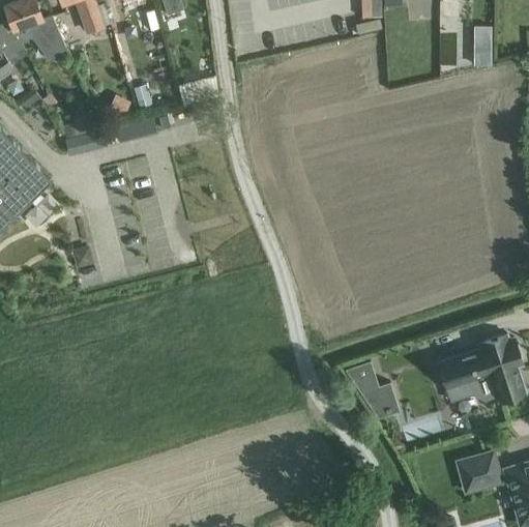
[(43,21),(35,0),(24,0),(5,7),(13,32),(29,26),(34,41),(51,64),(58,59),(57,58),(67,52),(53,18),(43,21)]
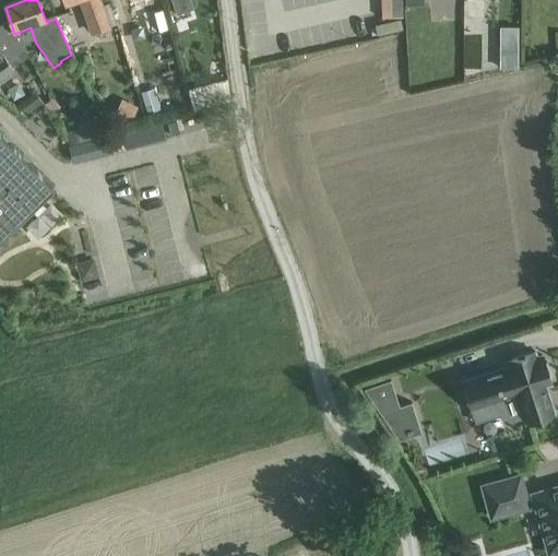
[(63,0),(64,1),(67,7),(79,2),(92,38),(110,32),(99,0),(63,0)]
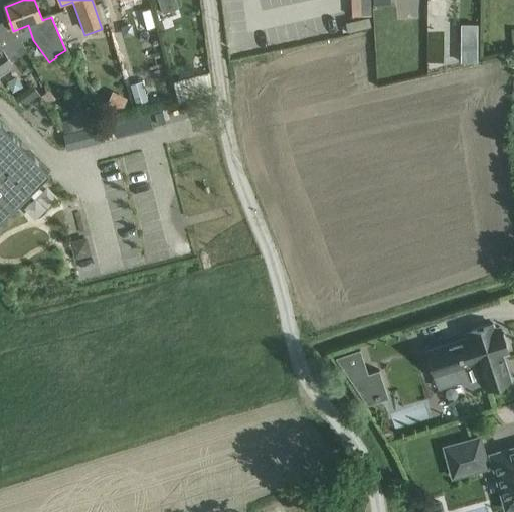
[(179,11),(175,0),(158,0),(164,16),(179,11)]
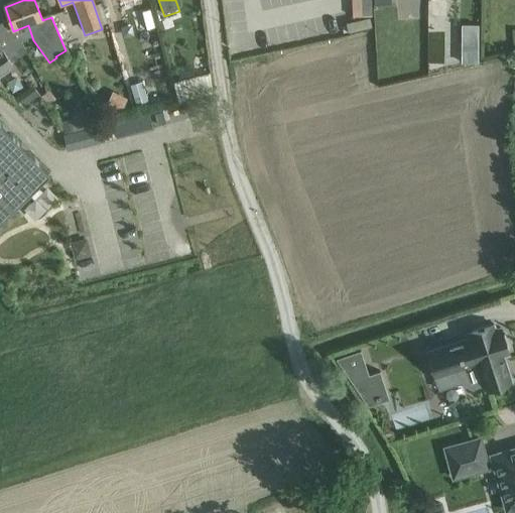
[(0,79),(10,73),(10,70),(9,67),(12,65),(11,63),(0,47),(0,79)]
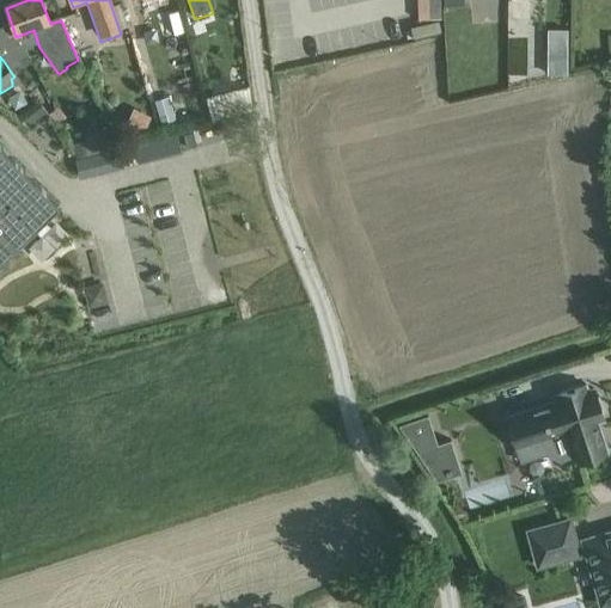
[(170,99),(156,103),(164,130),(177,126),(170,99)]
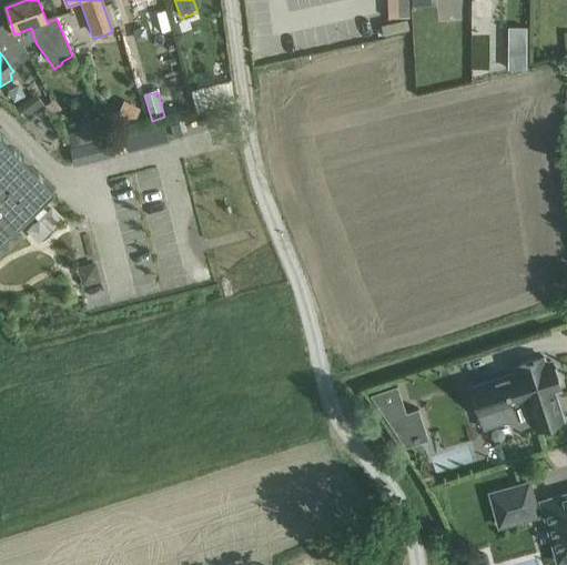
[(43,119),(37,127),(50,137),(56,130),(43,119)]
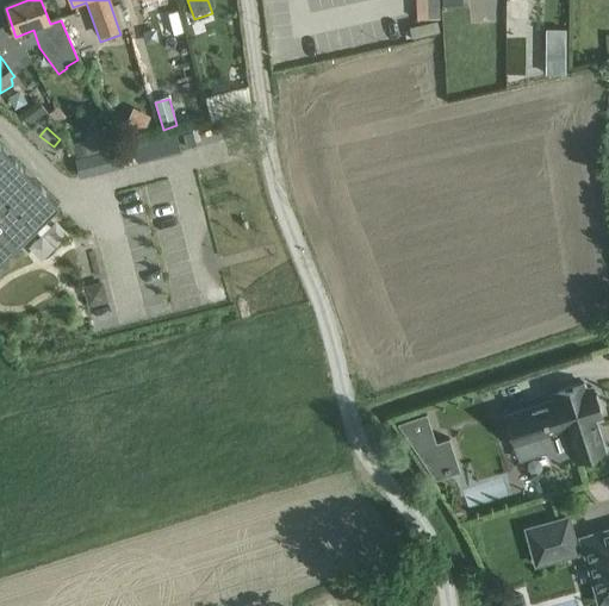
[(76,161),(115,151),(105,130),(98,132),(87,141),(88,143),(73,148),(76,161)]
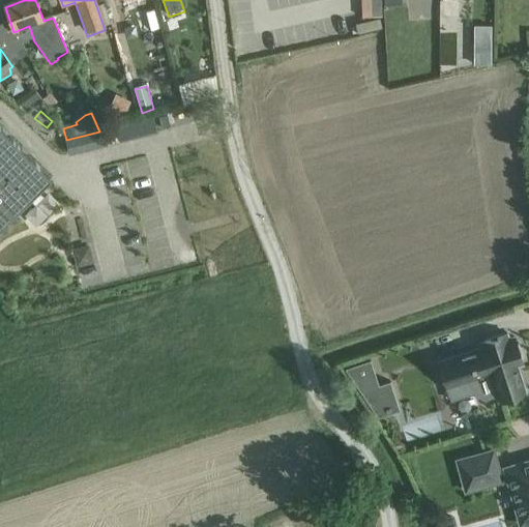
[(168,117),(159,119),(163,130),(171,128),(168,117)]
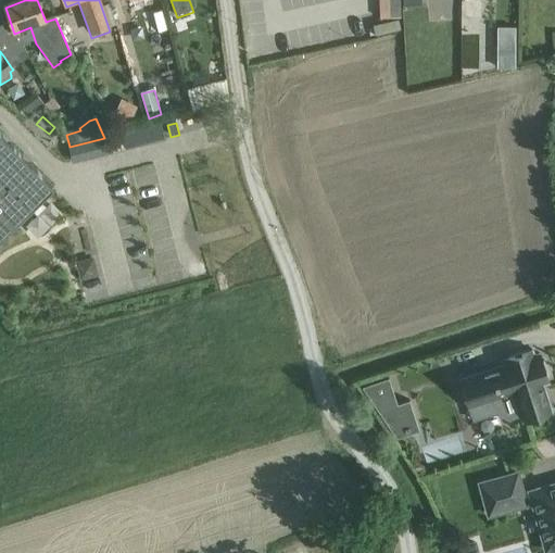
[(161,125),(124,135),(127,150),(165,140),(161,125)]
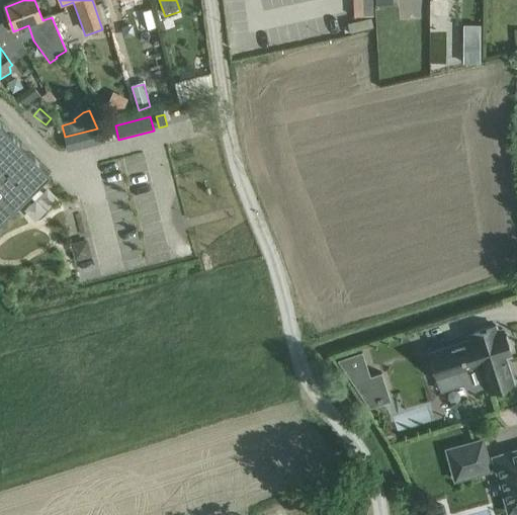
[(0,226),(30,196),(38,188),(51,177),(29,156),(25,160),(17,152),(22,148),(11,137),(7,141),(0,134),(0,131),(3,129),(0,125),(0,226)]
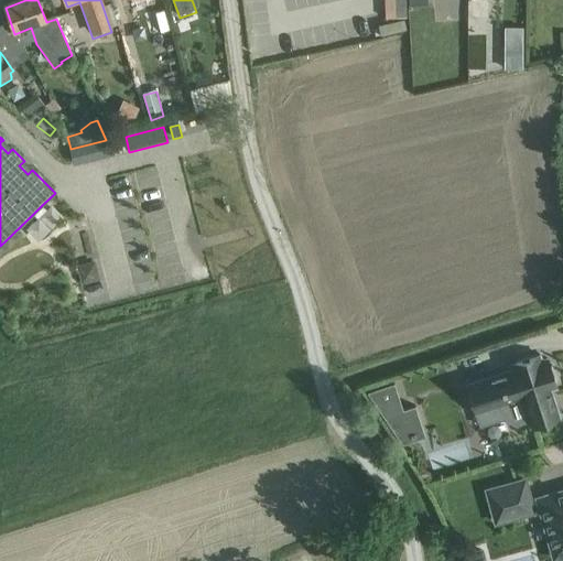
[(109,141),(72,151),(75,165),(114,157),(109,141)]
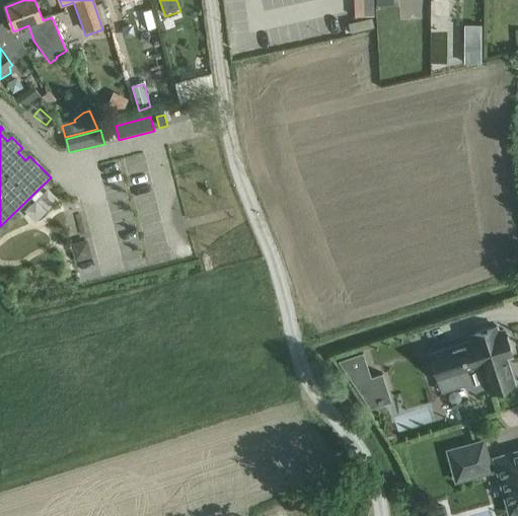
[(471,342),(429,355),(438,383),(442,394),(463,387),(474,393),(488,389),(489,395),(516,386),(507,360),(513,358),(511,352),(513,351),(509,338),(507,339),(505,332),(499,334),(497,327),(470,337),(471,342)]
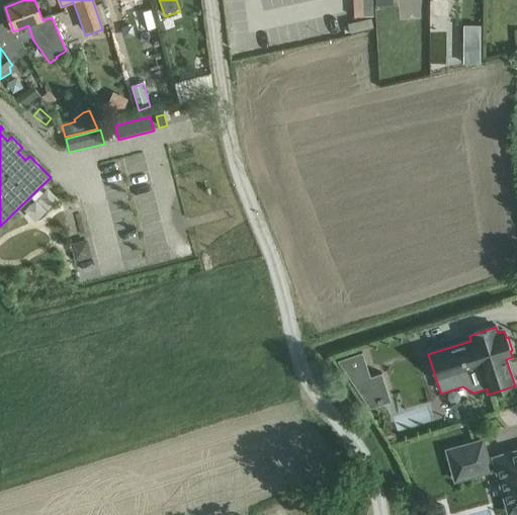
[(361,353),(337,361),(368,409),(390,402),(381,375),(369,379),(361,353)]
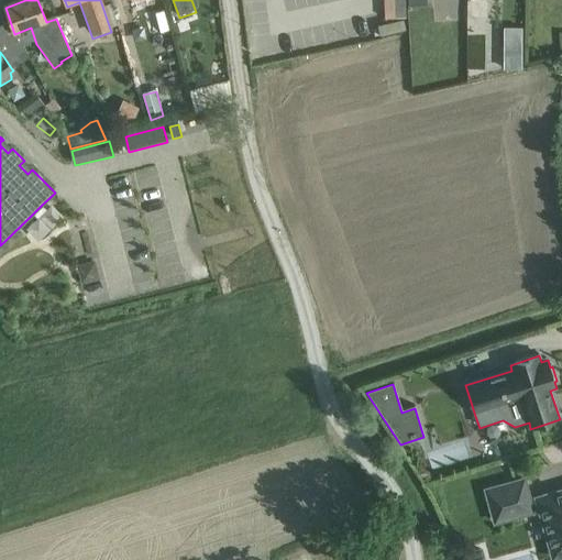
[(525,481),(486,492),(495,524),(540,512),(540,514),(547,512),(553,535),(547,536),(553,559),(561,556),(561,491),(530,502),(525,481)]
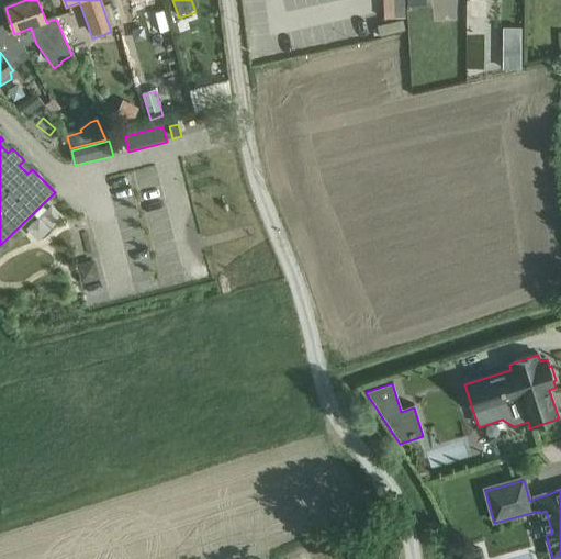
[(484,558),(481,548),(461,554),(462,558),(484,558)]
